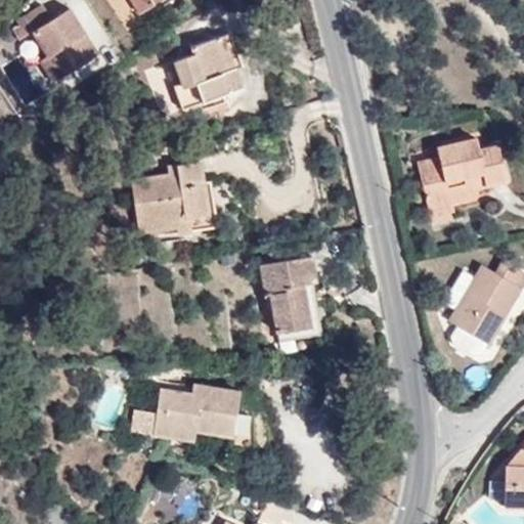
[(156,0),(132,0),(140,12),(157,1),(156,0)]
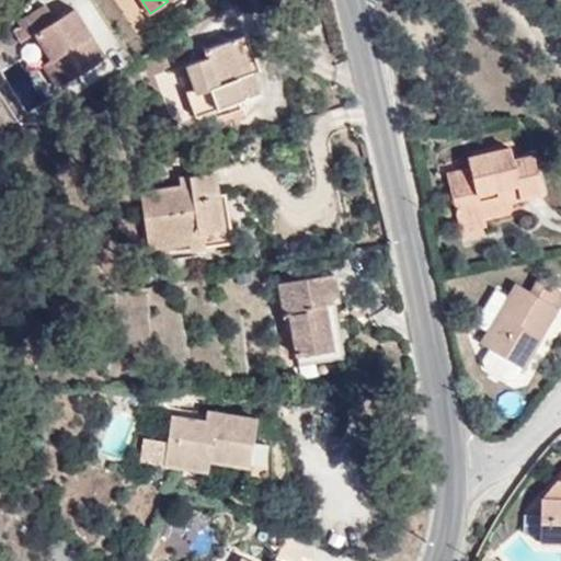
[(24,16),(47,63),(44,64),(57,90),(107,66),(77,3),(54,14),(49,4),(24,16)]
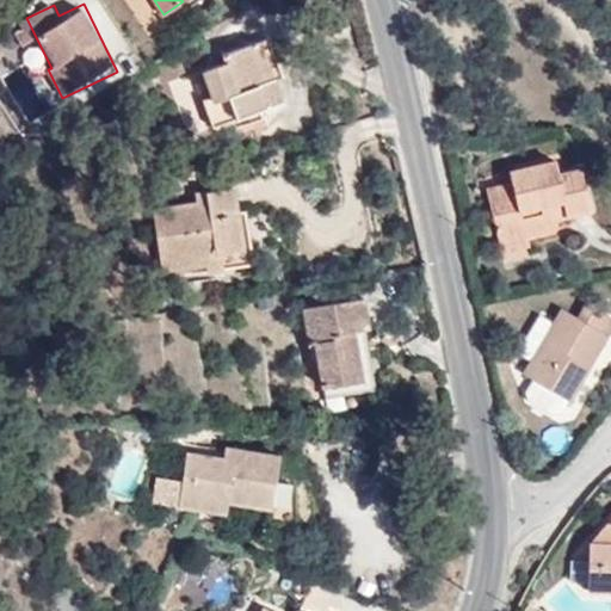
[(269,38),(254,43),(269,81),(276,80),(284,76),(269,38)]
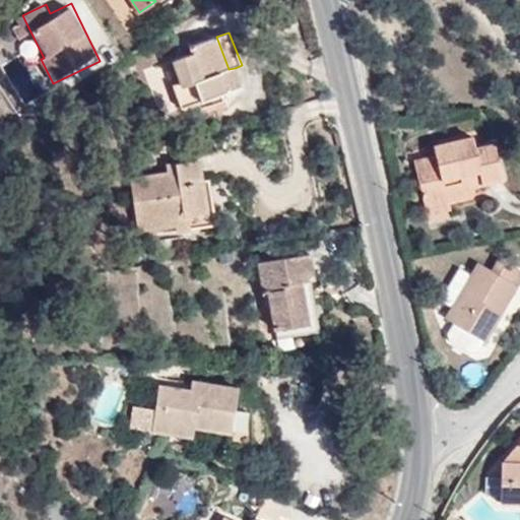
[(229,69),(216,37),(193,46),(195,53),(168,62),(177,84),(173,86),(181,108),(241,85),(235,68),(229,69)]
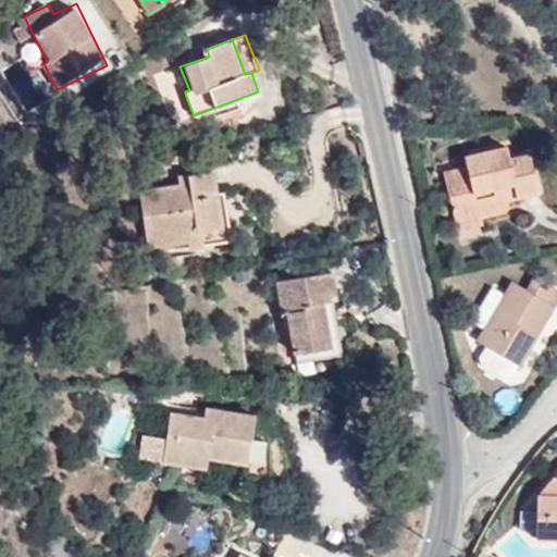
[(467,165),(444,171),(456,218),(479,212),(500,207),(498,199),(539,189),(528,152),(508,157),(505,145),(465,156),(467,165)]
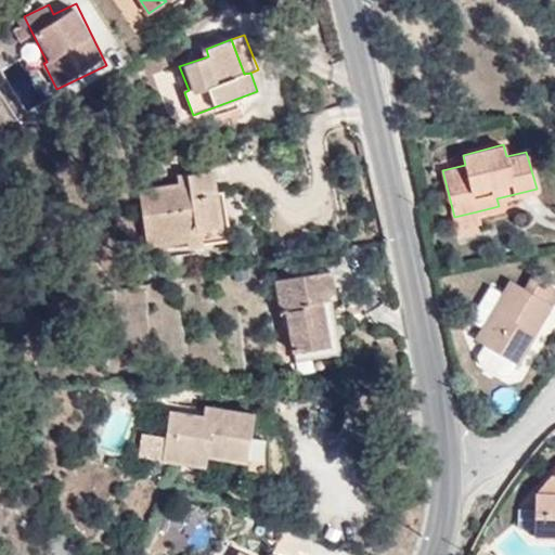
[(441,160),(442,170),(465,165),(463,155),(441,160)]
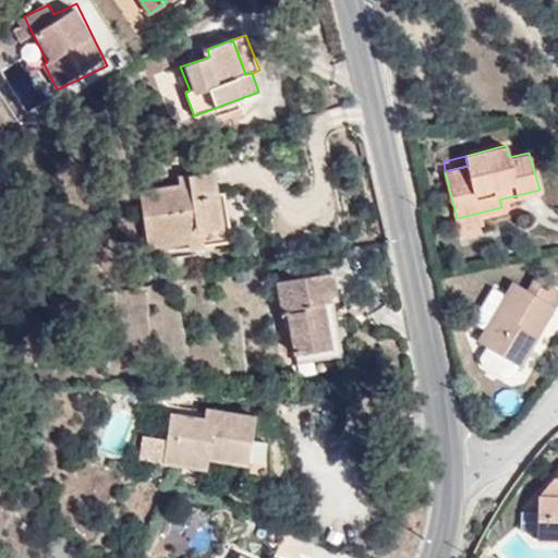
[(173,178),(167,160),(150,166),(157,184),(173,178)]
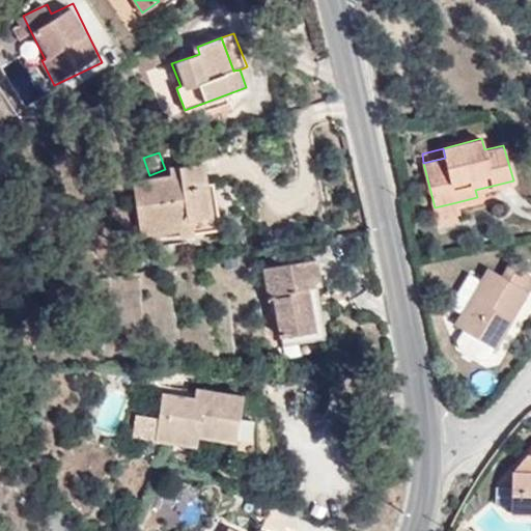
[(212,216),(206,185),(204,165),(172,169),(173,178),(134,183),(141,233),(185,228),(184,220),(212,216)]
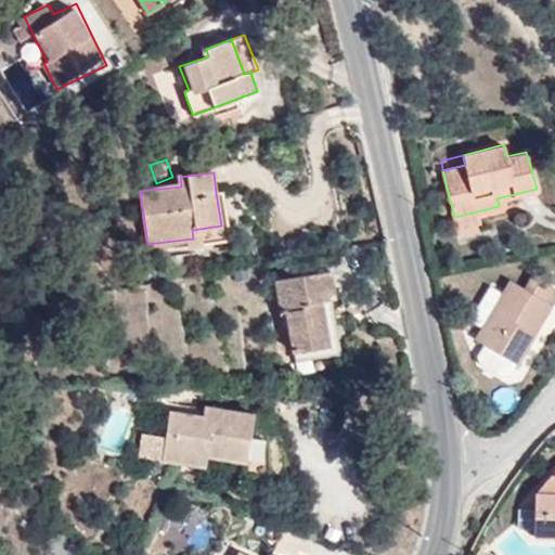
[(226,192),(216,193),(221,226),(192,230),(193,239),(147,244),(149,253),(232,241),(226,192)]
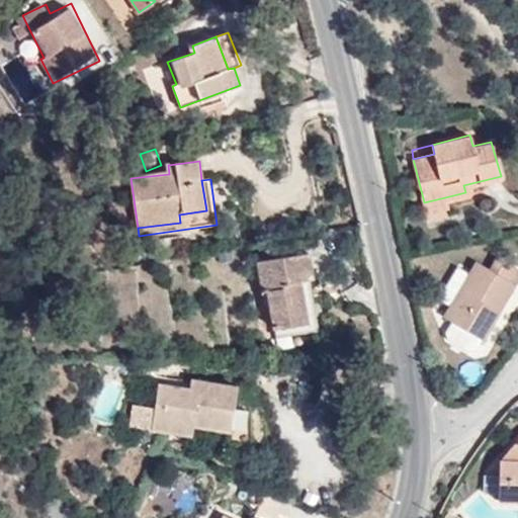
[(445,197),(424,202),(426,212),(448,206),(445,197)]
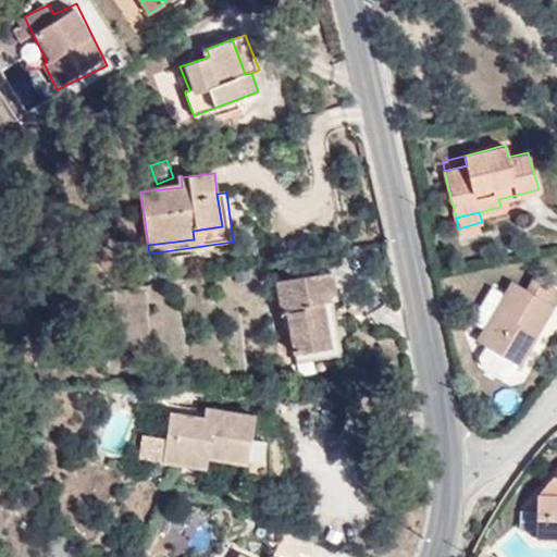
[(332,273),(279,282),(283,314),(288,314),(294,353),(330,347),(322,300),(336,299),(332,273)]
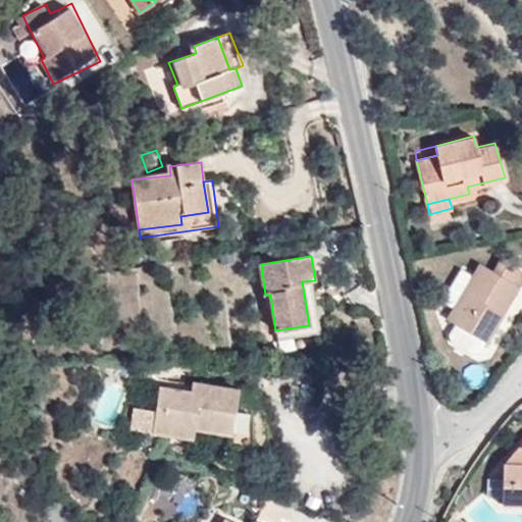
[(472,275),(453,307),(447,318),(455,323),(485,341),(521,280),(521,270),(501,258),(494,268),(480,261),(472,275)]
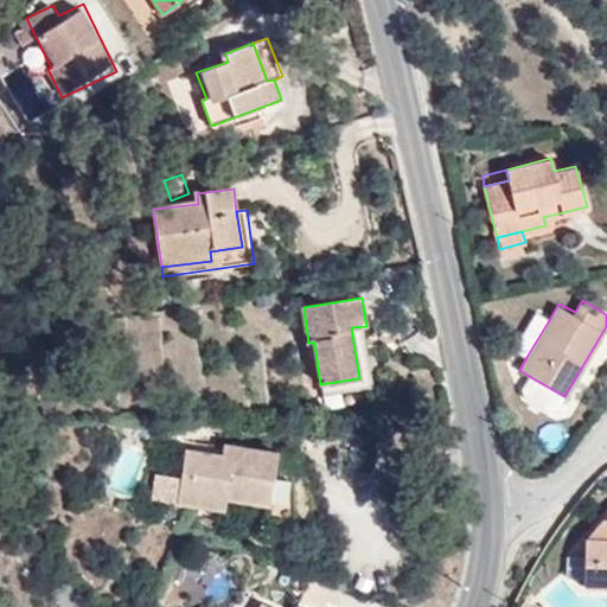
[(513,349),(526,357),(549,320),(536,312),(513,349)]
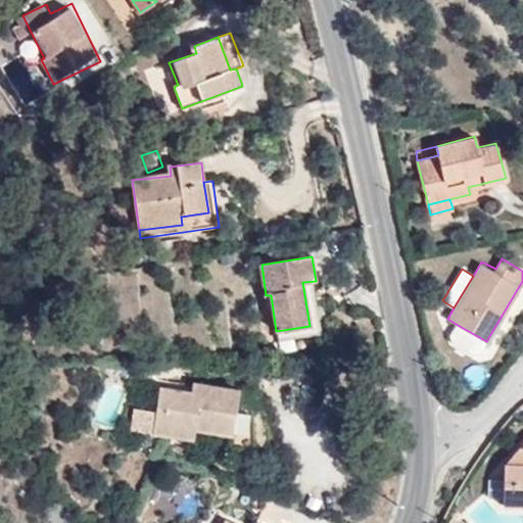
[(486,341),(456,324),(449,335),(450,341),(472,353),(479,350),(486,341)]
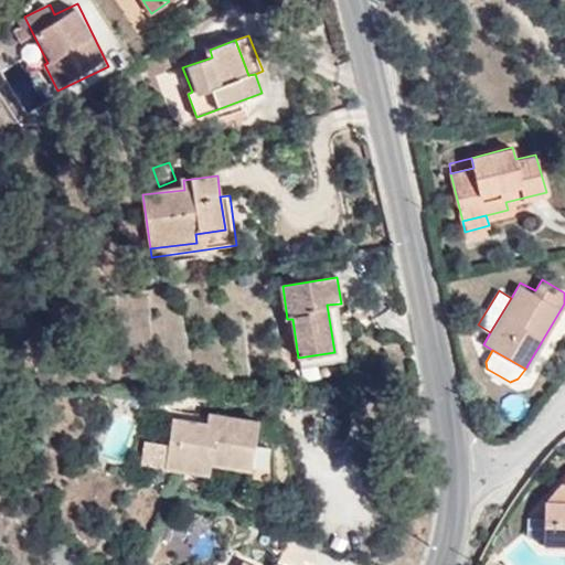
[(208,425),(173,420),(167,467),(210,473),(211,464),(251,470),(258,423),(210,414),(208,425)]
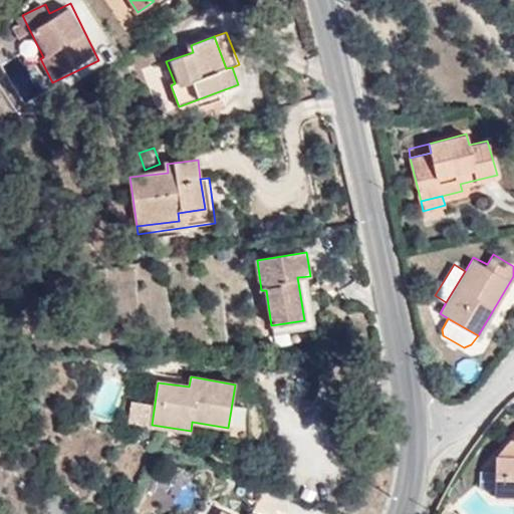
[(513,436),(495,455),(496,494),(513,494),(513,436)]
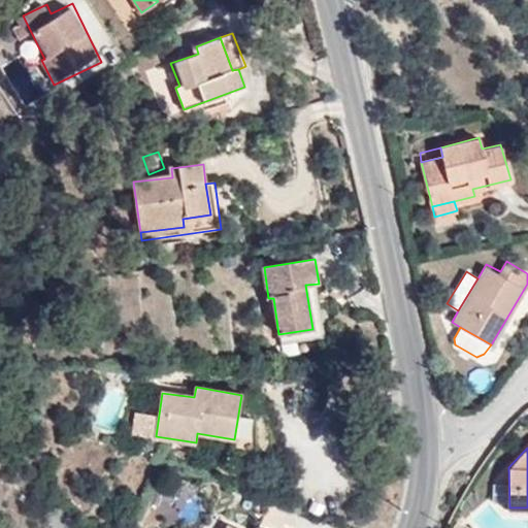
[(527,527),(527,517),(520,517),(518,527),(527,527)]
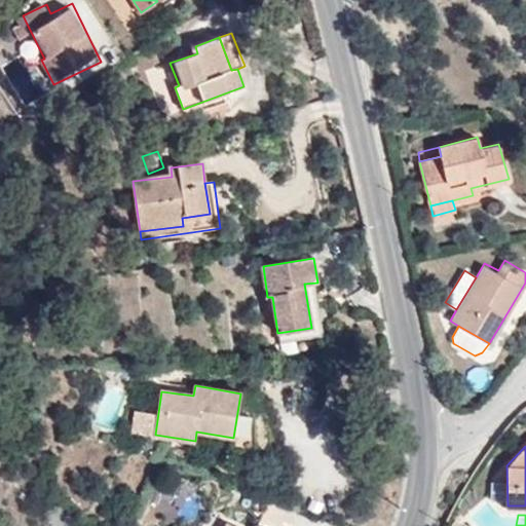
All buildings are outlined.
